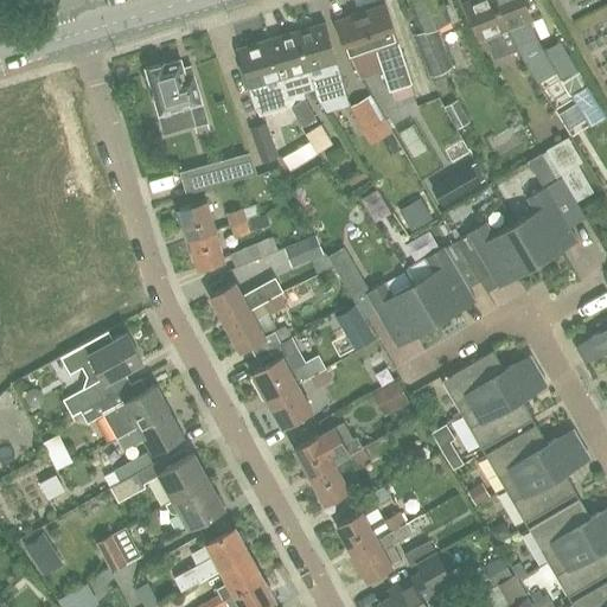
[(453,14),(449,6),(449,5),(447,6),(443,0),(410,0),(422,30),(414,33),(430,75),(453,66),(436,25),(452,19),(451,16),(453,14)]
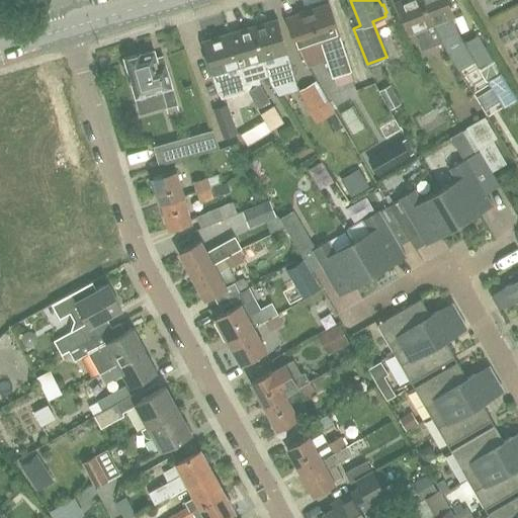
[(423,8),(419,0),(401,0),(398,2),(410,32),(414,30),(421,51),(442,41),(440,37),(433,23),(427,8),(423,8)]
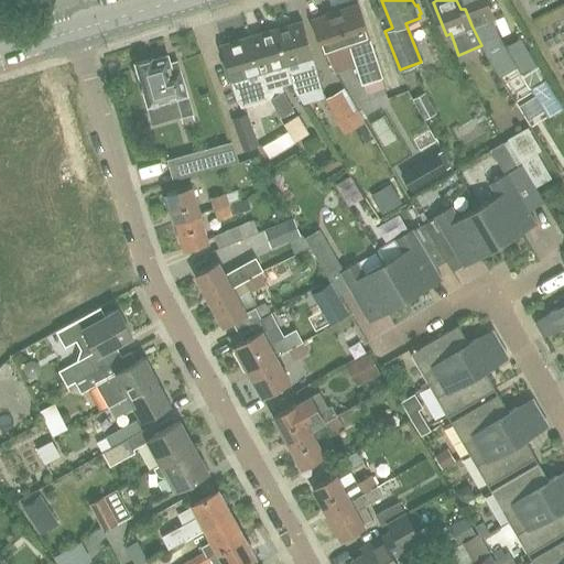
[(492,17),(486,0),(456,0),(461,9),(465,9),(472,25),(479,41),(498,33),(491,17),(492,17)]
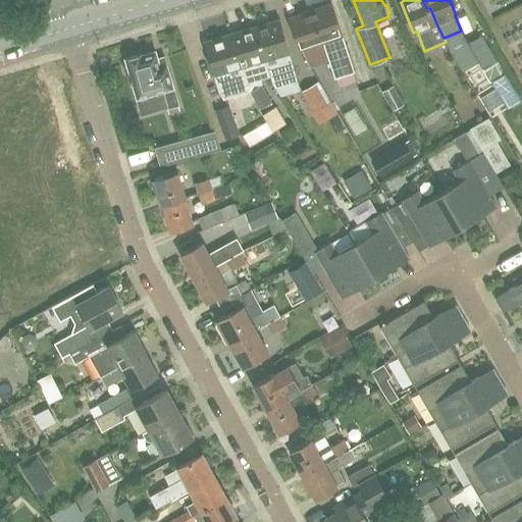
[(343,36),(344,36),(329,3),(310,10),(323,42),(334,77),(354,71),(343,36)]
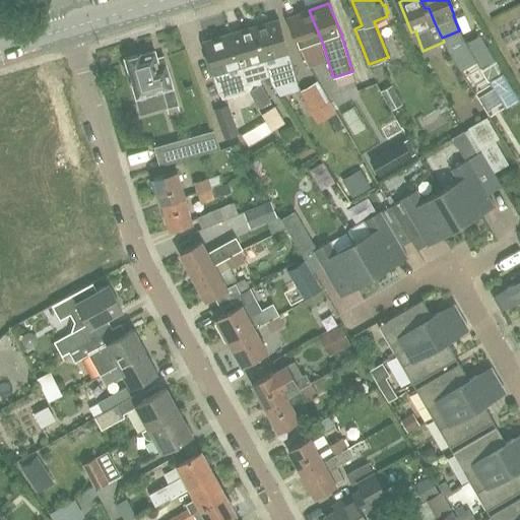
[(288,17),(293,25),(303,49),(322,42),(309,10),(288,17)]
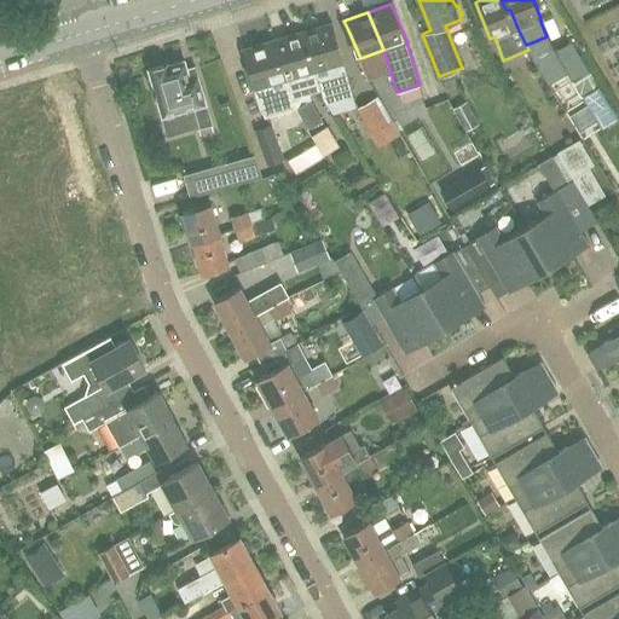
[(334,23),(311,30),(305,32),(317,70),(322,88),(351,80),(334,23)]
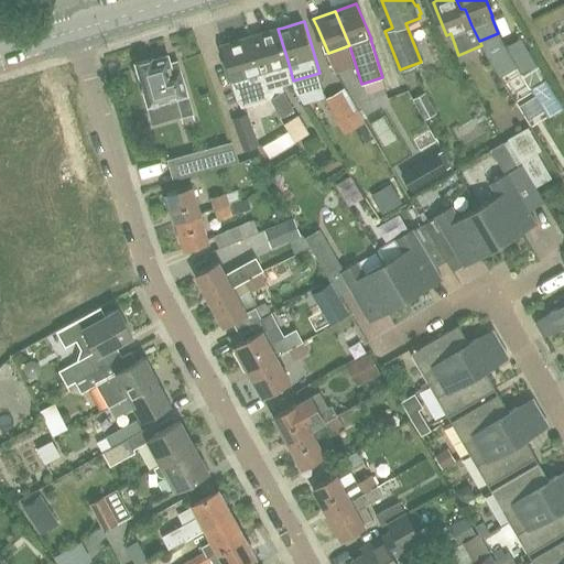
[(267,99),(283,89),(281,84),(284,84),(293,80),(289,64),(278,29),(251,36),(267,98),(267,99)]
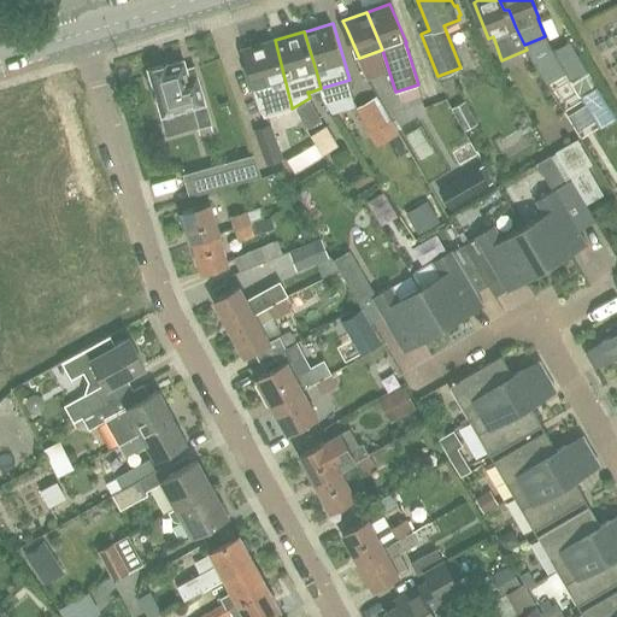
[(253,82),(251,82),(257,101),(264,116),(292,107),(275,40),(244,50),(253,82)]
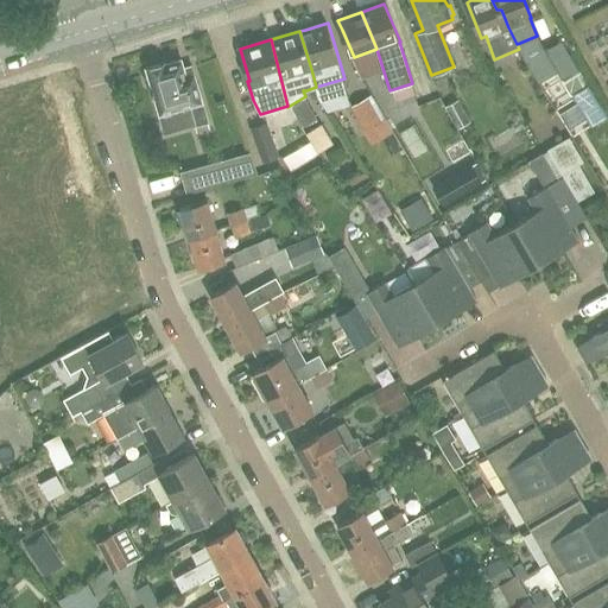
[(562,40),(544,50),(561,80),(562,80),(570,95),(572,94),(587,86),(562,40)]
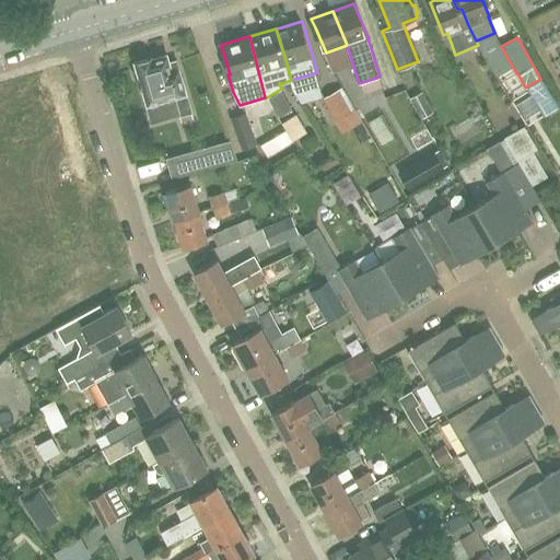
[(178,68),(171,70),(166,55),(153,59),(153,57),(135,62),(147,105),(170,98),(171,104),(176,102),(179,115),(191,112),(178,68)]
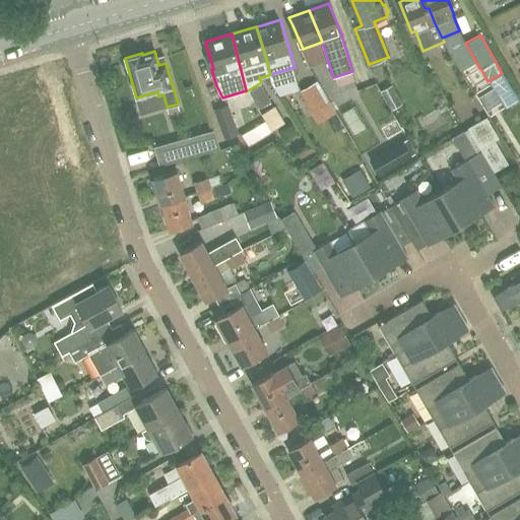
[(502,73),(490,80),(505,108),(519,100),(504,72),(502,73)]
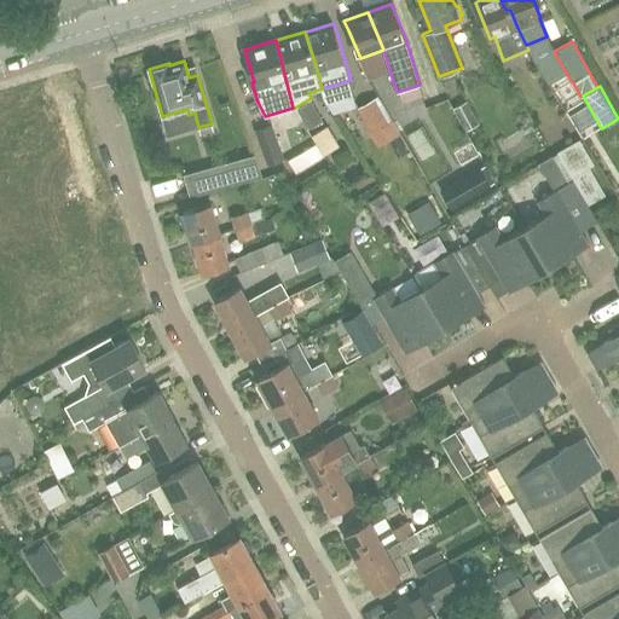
[(377,97),(357,108),(377,146),(399,134),(393,121),(392,121),(377,97)]
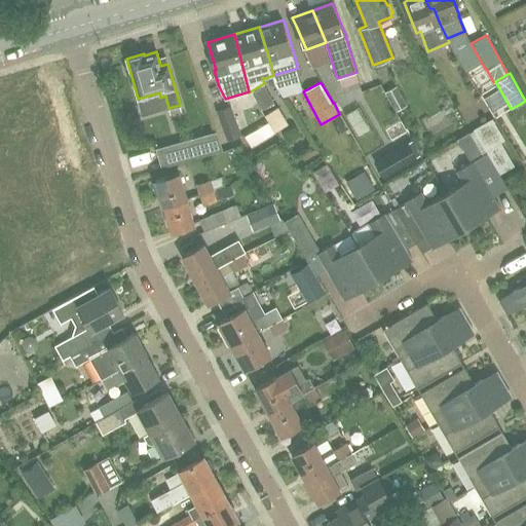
[(273,102),(263,84),(252,91),(262,109),(273,102)]
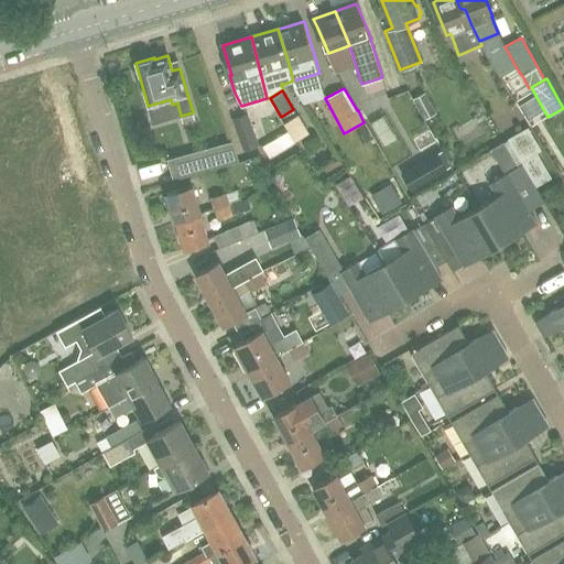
[(413,99),(424,119),(436,112),(425,91),(413,99)]
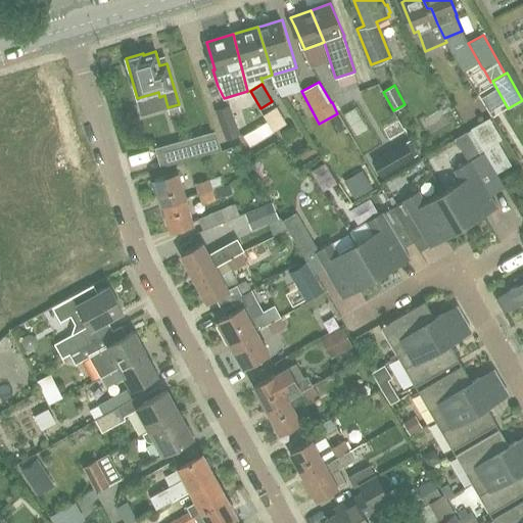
[(242,132),(248,143),(287,124),(278,104),(262,111),(266,121),(242,132)]
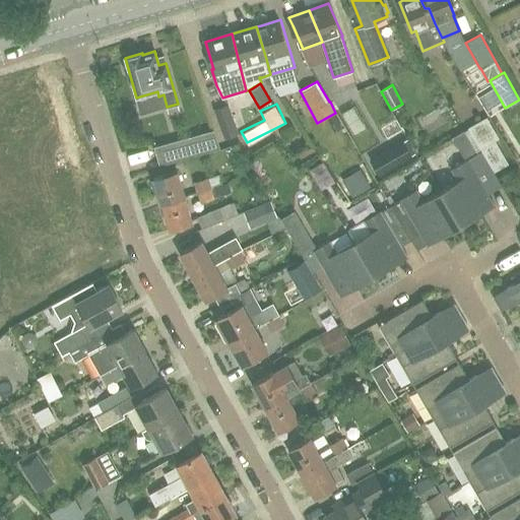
[(229,105),(214,110),(224,139),(239,134),(229,105)]
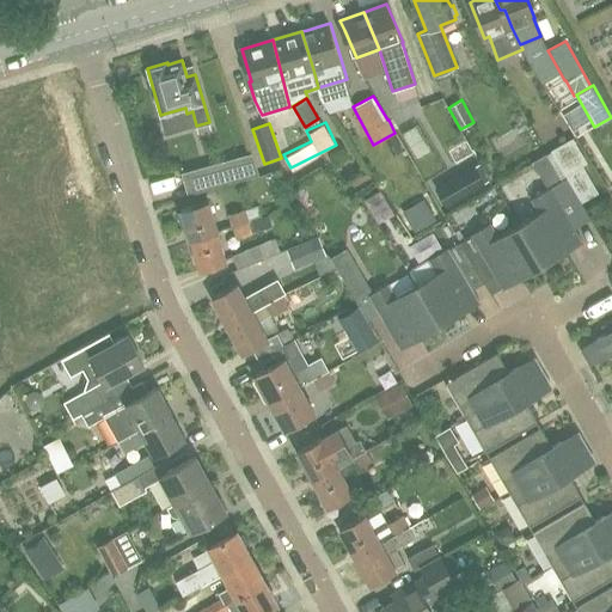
[(598,193),(582,165),(587,163),(573,138),(551,151),(581,202),(598,193)]
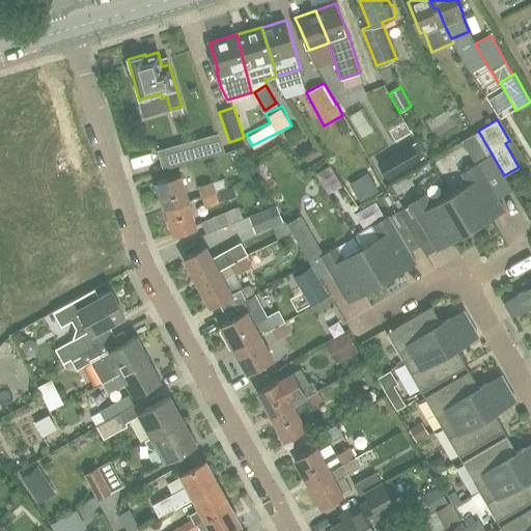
[(159,150),(165,169),(225,151),(219,134),(159,150)]
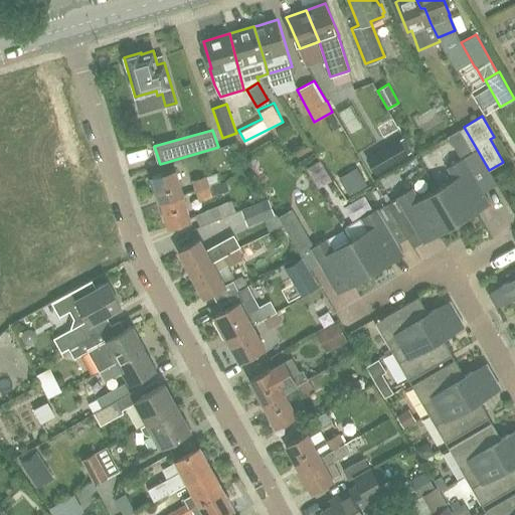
[(459,155),(471,148),(460,130),(448,137),(459,155)]
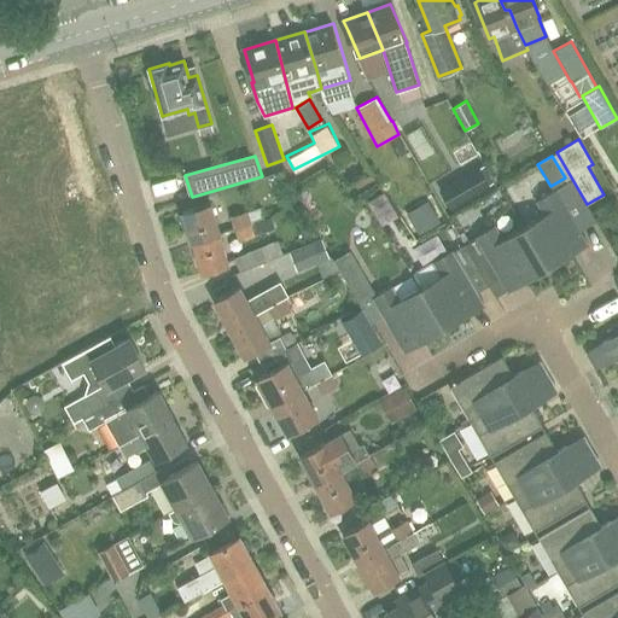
[(491,186),(482,169),(482,168),(441,190),(450,208),(491,186)]
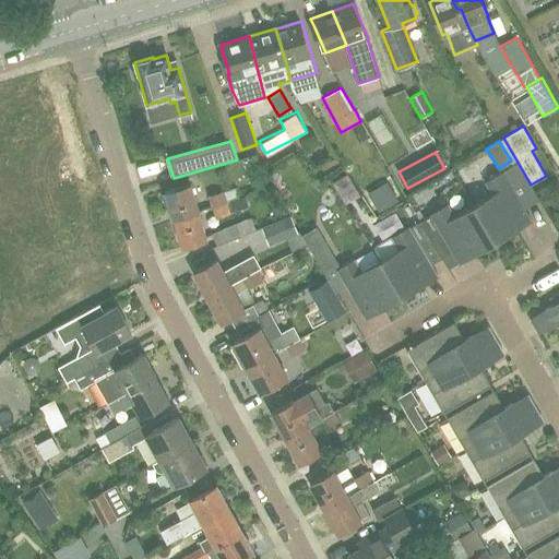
[(502,173),(502,171),(485,181),(486,182),(492,193),(474,204),(473,201),(472,202),(497,245),(498,245),(496,241),(531,221),(502,173)]
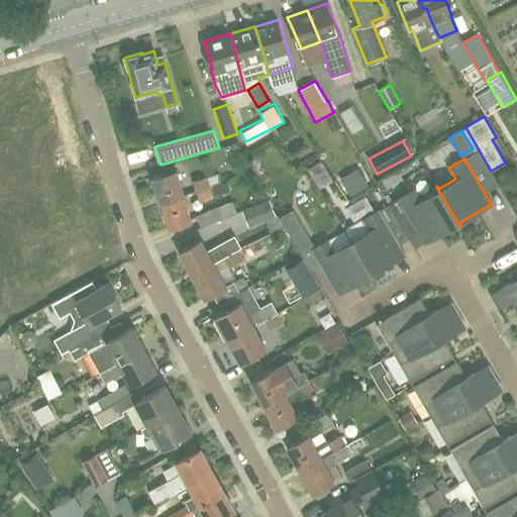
[(162,202),(185,196),(177,170),(153,177),(162,202)]
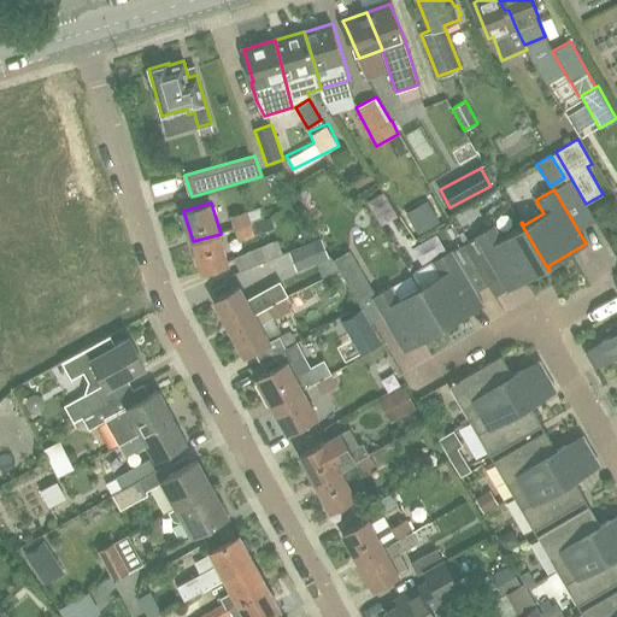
[(433,211),(411,224),(418,234),(440,222),(433,211)]
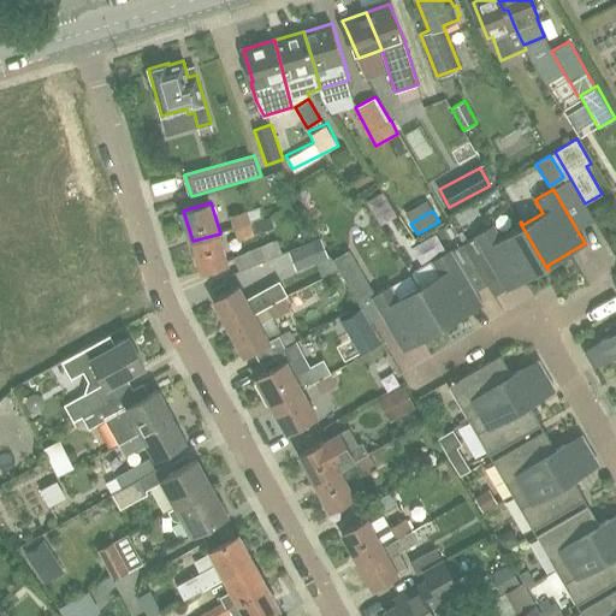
[(250,224),(249,220),(247,212),(232,215),(236,229),(250,224)]
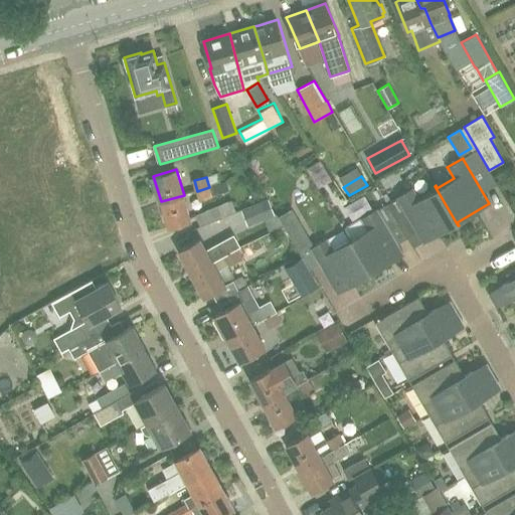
[(227,181),(211,185),(214,195),(230,191),(227,181)]
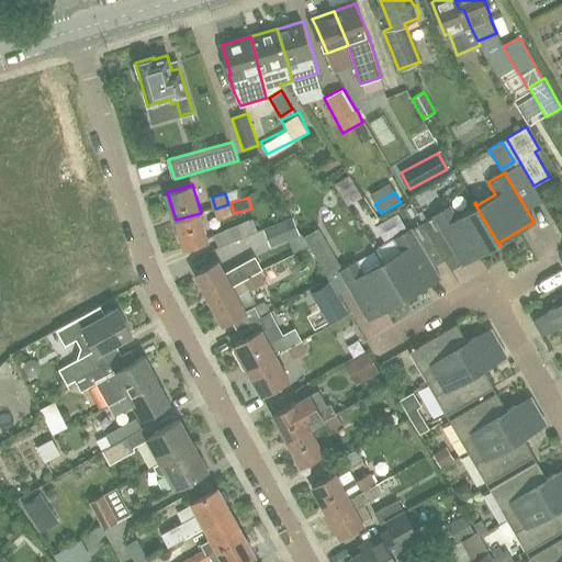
[(498,247),(499,246),(474,203),(473,203),(475,206),(457,217),(449,205),(433,215),(433,216),(423,223),(425,226),(433,238),(444,232),(462,265),(497,244),(498,247)]
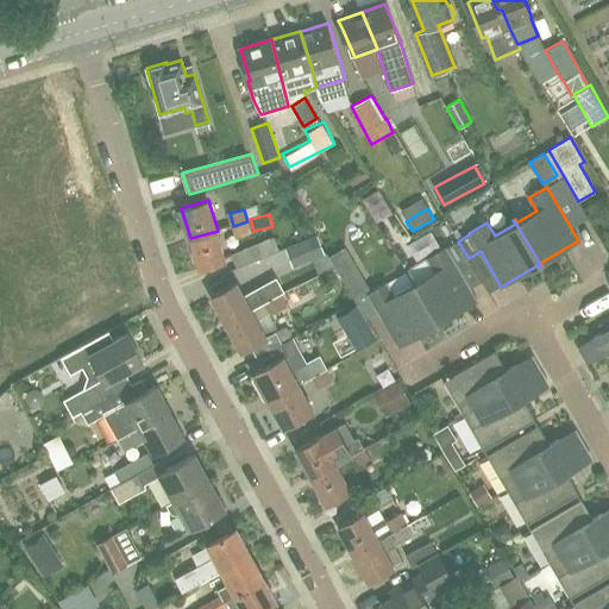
[(251,233),(248,221),(233,226),(237,238),(251,233)]
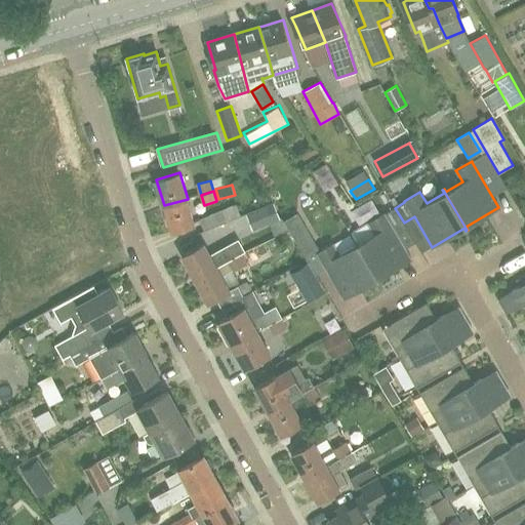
[(195,225),(188,199),(164,205),(171,231),(195,225)]
